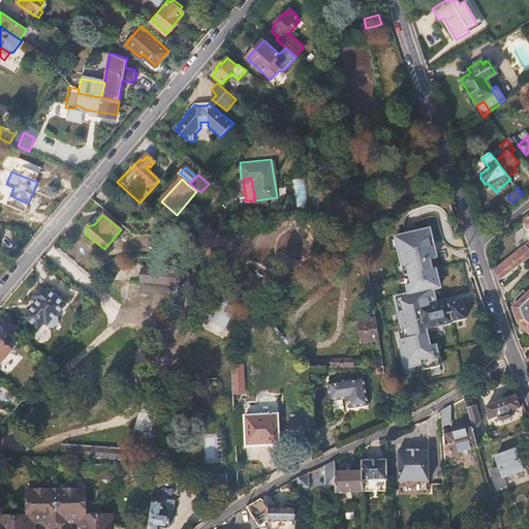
[(431,229),(394,238),(407,296),(395,302),(401,329),(393,331),(407,375),(434,366),(434,359),(441,358),(434,344),(430,344),(427,333),(468,325),(463,300),(438,307),(433,291),(442,291),(436,270),(432,269),(432,261),(437,261),(431,229)]
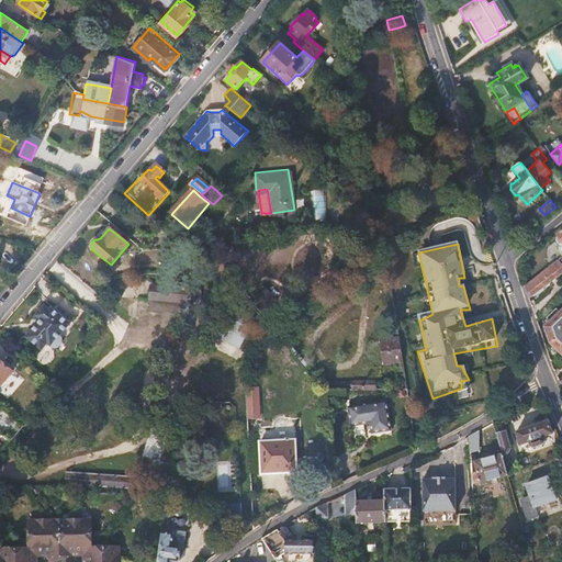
[(484,251),(473,255),(480,273),(491,270),(484,251)]
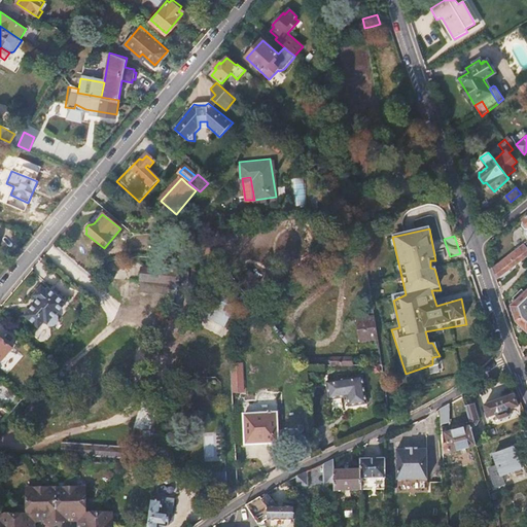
[(361,239),(355,240),(357,261),(363,260),(361,239)]
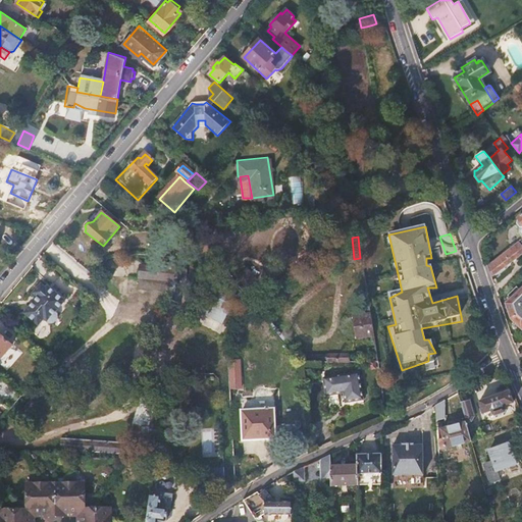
[(521,243),(520,241),(487,264),(491,276),(521,255),(521,243)]
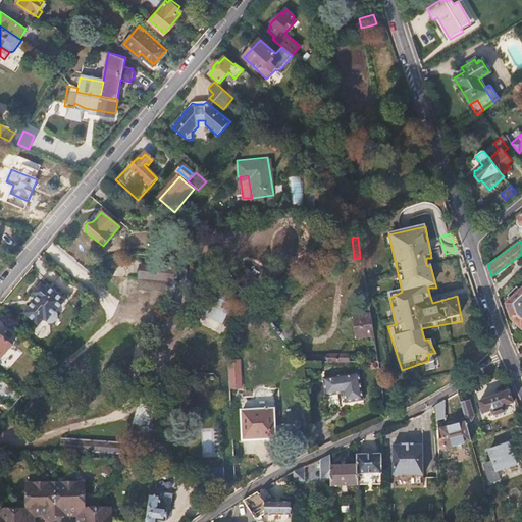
[(180,267),(143,265),(143,277),(180,279),(180,267)]
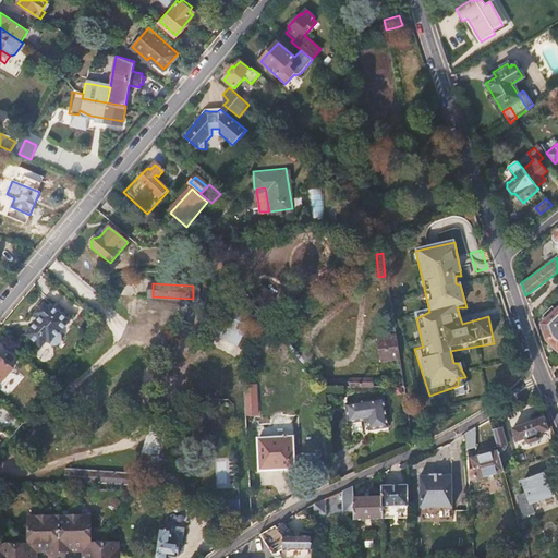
[(268,284),(254,295),(264,308),(278,296),(268,284)]
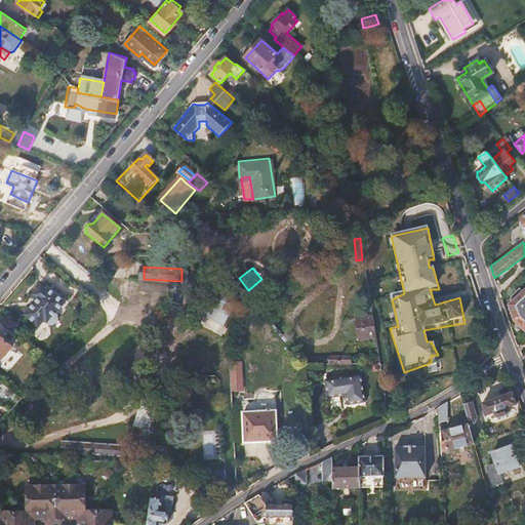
[(267,288),(270,292),(287,282),(285,278),(267,288)]
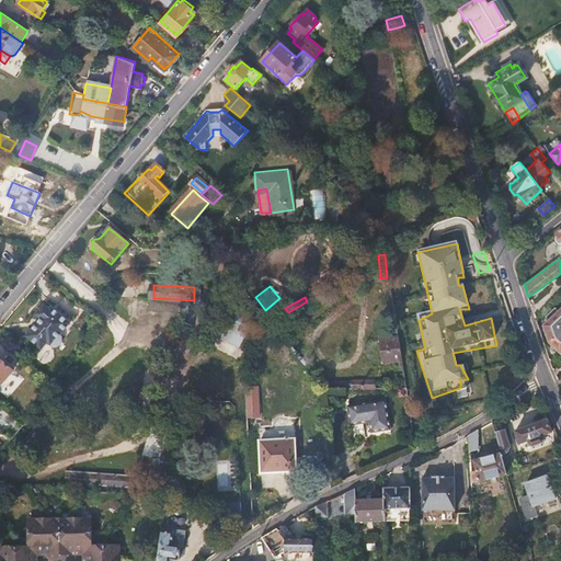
[(233,302),(221,323),(247,339),(258,318),(233,302)]
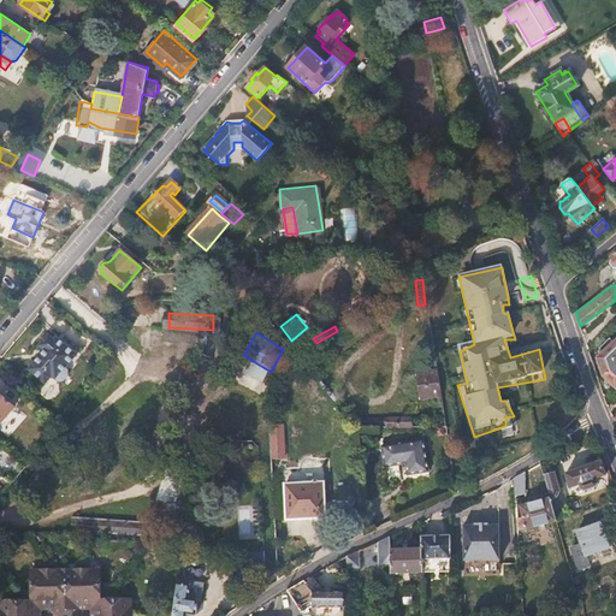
[(48,354),(40,365),(37,365),(34,369),(34,372),(33,373),(51,389),(57,380),(63,386),(69,384),(72,379),(72,374),(71,373),(81,359),(60,341),(59,343),(53,338),(43,349),(48,354)]
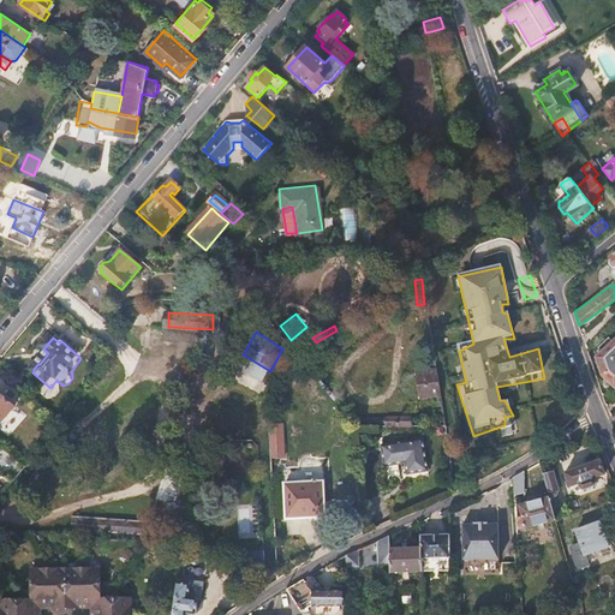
[(299,352),(316,342),(312,338),(297,346),(299,352)]
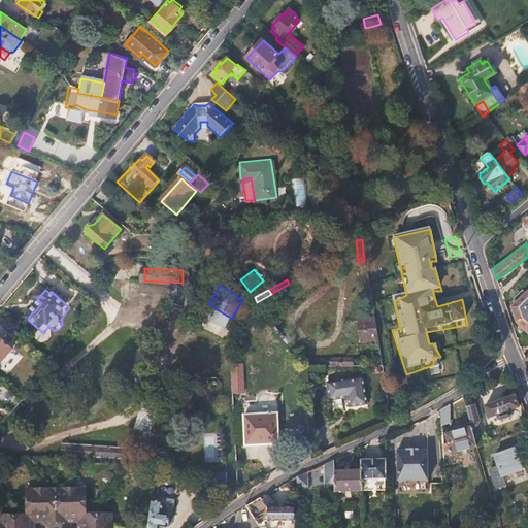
[(515,317),(517,323),(527,332),(527,292),(526,294),(523,290),(515,298),(518,302),(512,308),(515,317)]
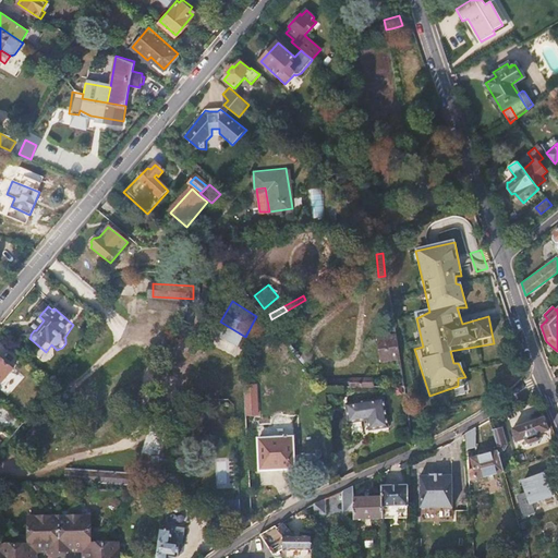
[(399,359),(396,337),(378,339),(381,362),(399,359)]
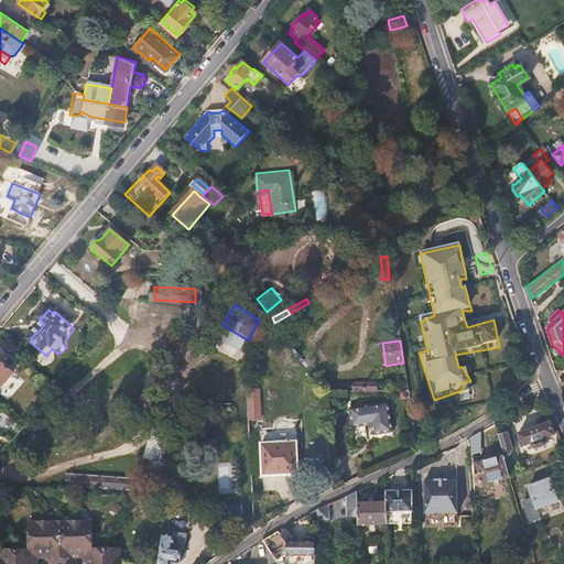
[(0,361),(0,388),(12,373),(0,361)]
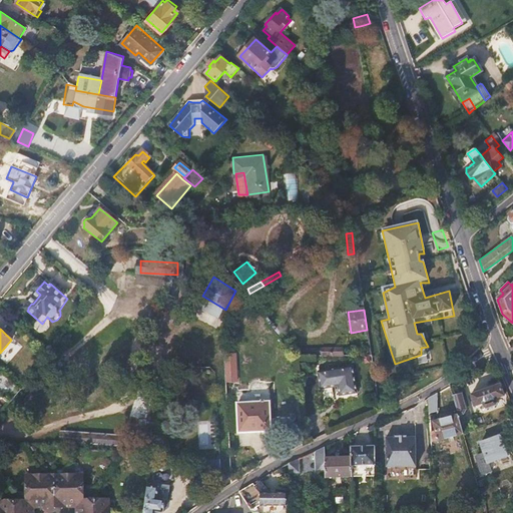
[(241,381),(240,354),(229,354),(229,381),(241,381)]
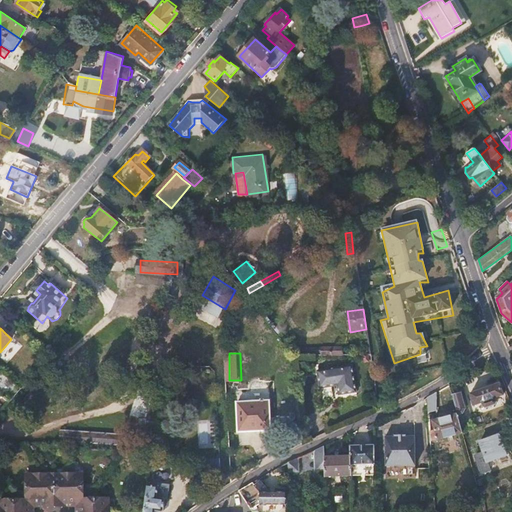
[(355,391),(351,364),(316,370),(319,387),(337,384),(339,393),(355,391)]
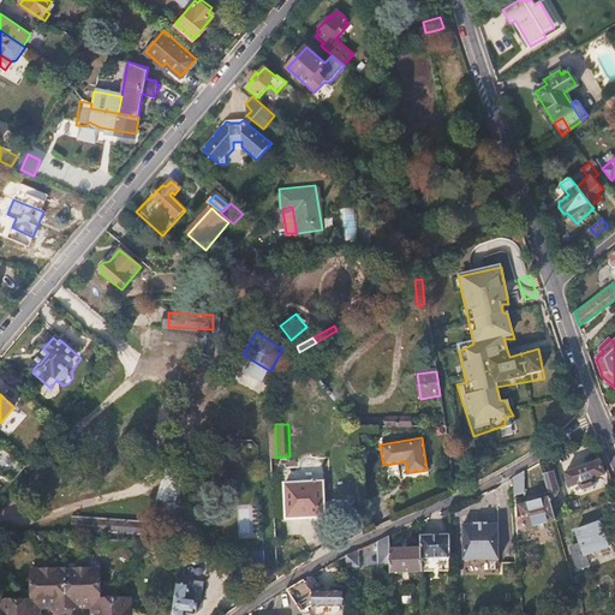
[(0,465),(12,454),(0,442),(0,465)]
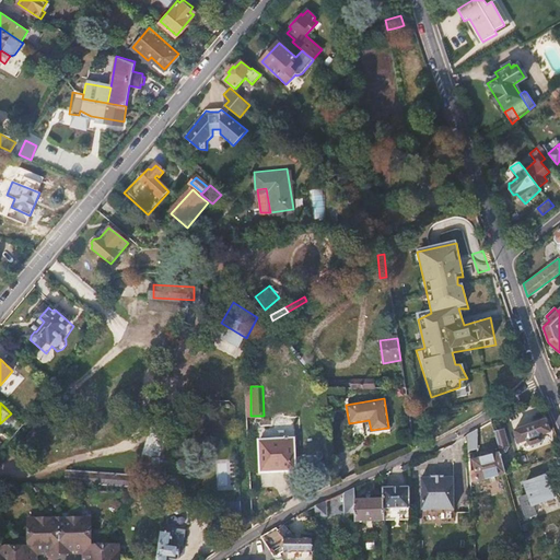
[(547,419),(514,430),(518,443),(528,440),(528,443),(533,444),(541,441),(544,439),(541,434),(550,432),(547,419)]
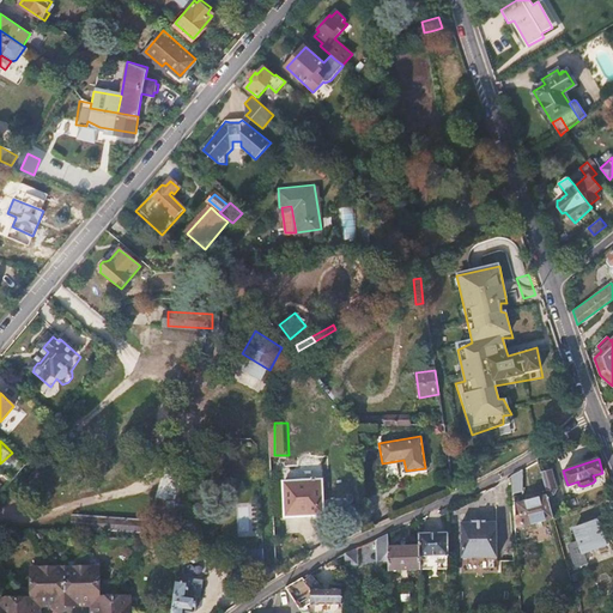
[(523,492),(522,469),(513,475),(514,493),(523,492)]
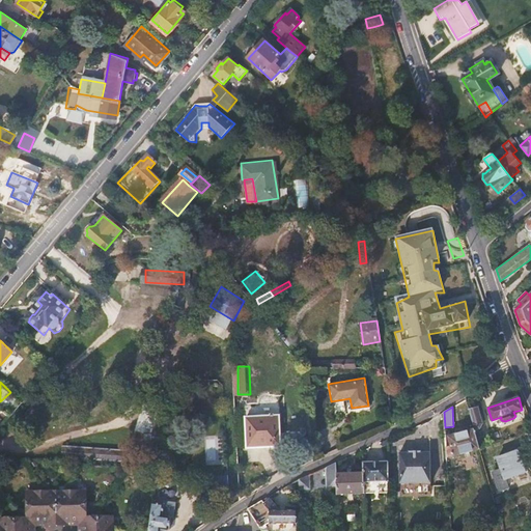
[(475,429),(475,430),(481,428),(483,424),(479,408),(470,411),(475,429)]
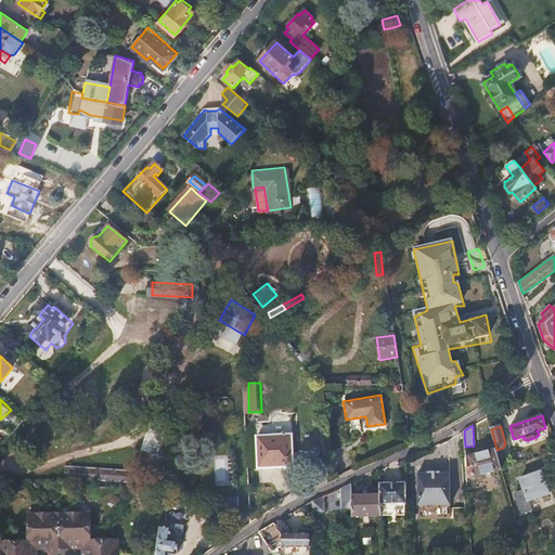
[(141,449),(155,453),(162,430),(146,427),(141,449)]
